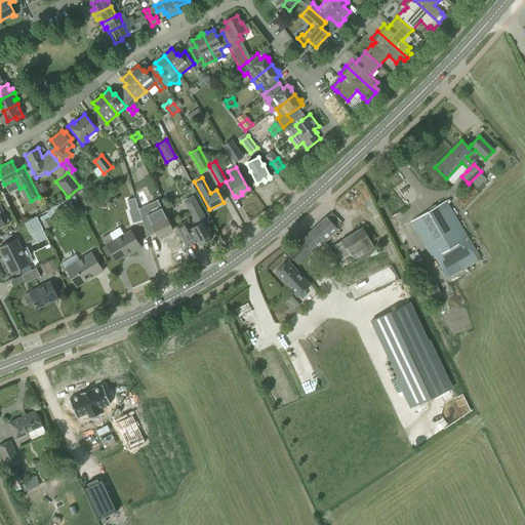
[(134,198),(127,200),(131,214),(134,221),(139,220),(142,219),(138,209),(134,198)]
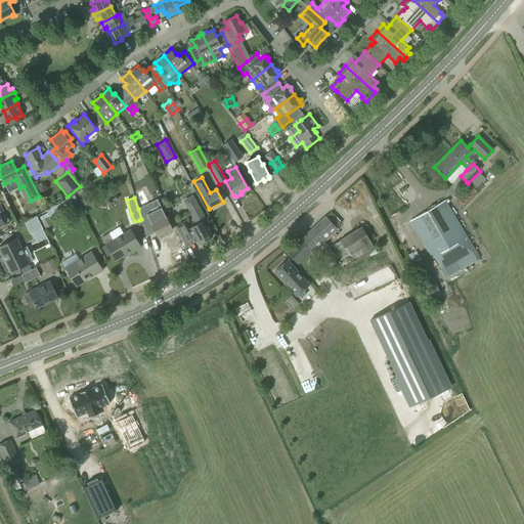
[(476,259),(465,238),(467,236),(445,200),(408,222),(430,259),(433,257),(444,276),(476,259)]
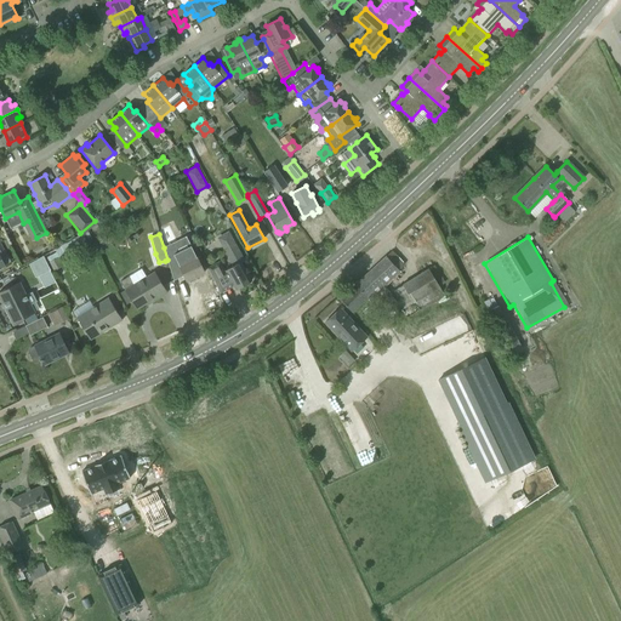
[(174,243),(164,248),(167,260),(174,280),(184,275),(187,281),(188,280),(189,283),(197,279),(195,277),(204,272),(197,257),(191,246),(178,252),(174,243)]
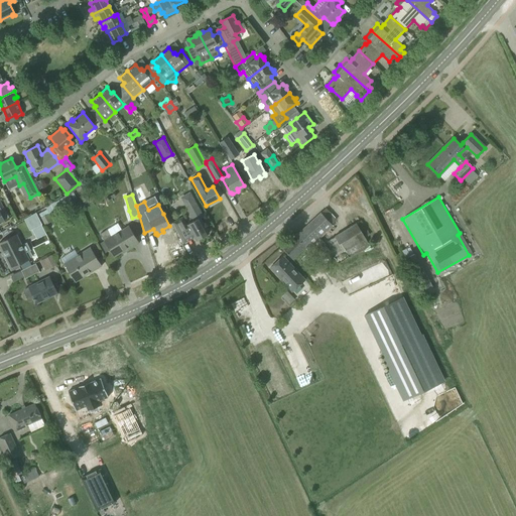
[(182,217),(172,222),(182,244),(194,237),(196,240),(209,233),(201,218),(203,217),(198,208),(194,202),(185,206),(194,221),(186,225),(182,217)]
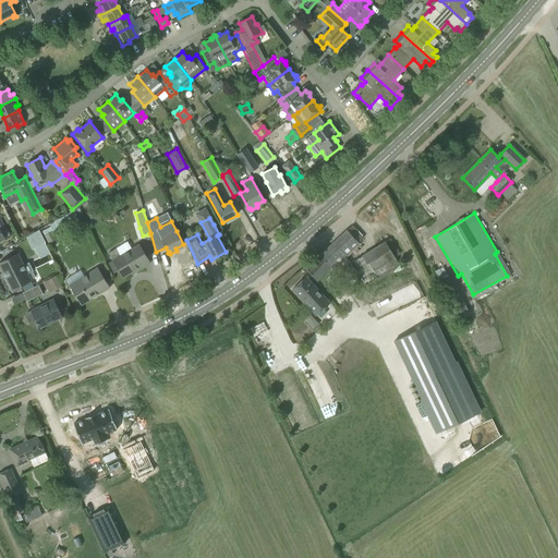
[(359,243),(363,238),(352,226),(305,268),(317,281),(330,268),(338,277),(351,264),(346,257),(360,244),(359,243)]
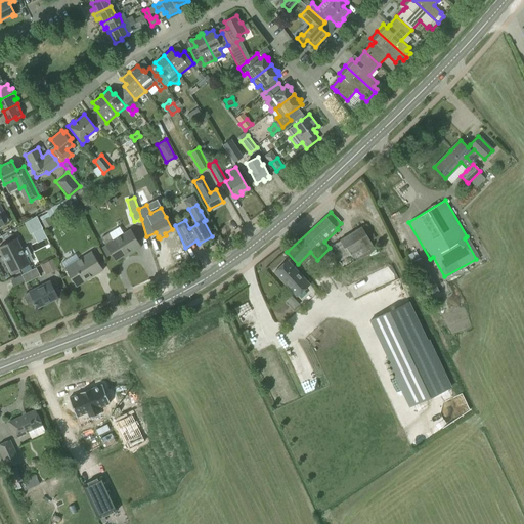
[(32,232),(42,227),(36,216),(25,222),(30,233),(32,232)]
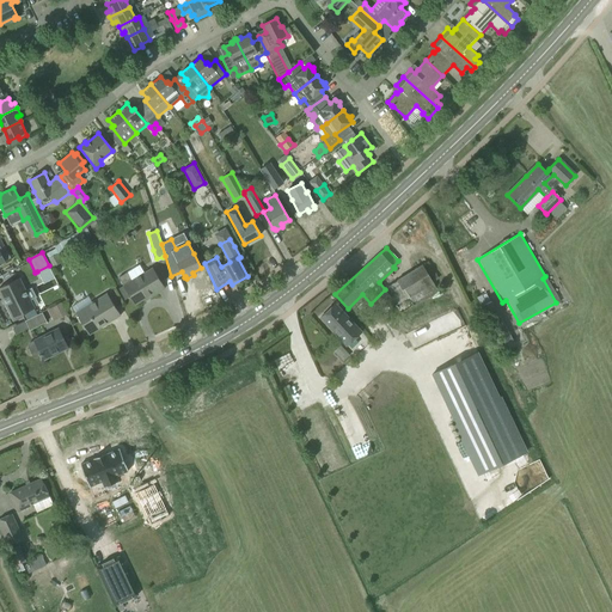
[(48,258),(53,267),(62,262),(57,254),(48,258)]
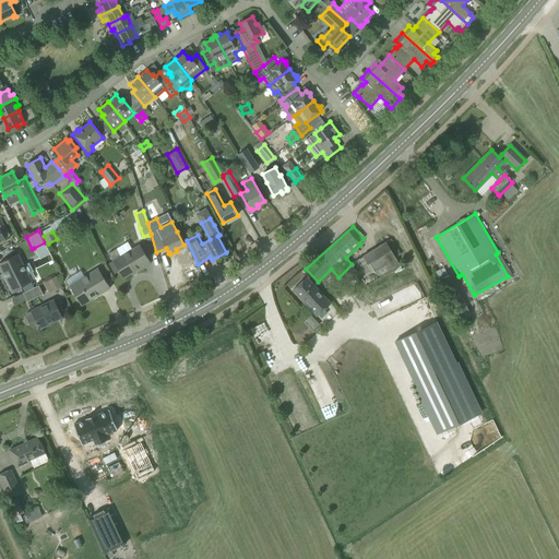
[(402,265),(392,242),(358,258),(368,281),(402,265)]
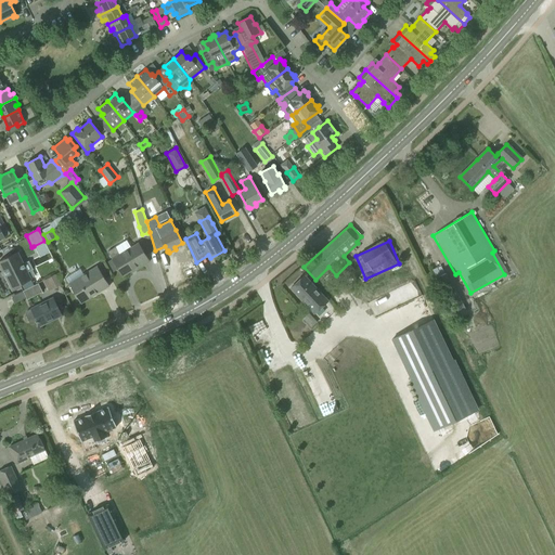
[(112,259),(121,276),(134,269),(136,270),(150,261),(139,243),(119,255),(115,247),(107,252),(112,259)]
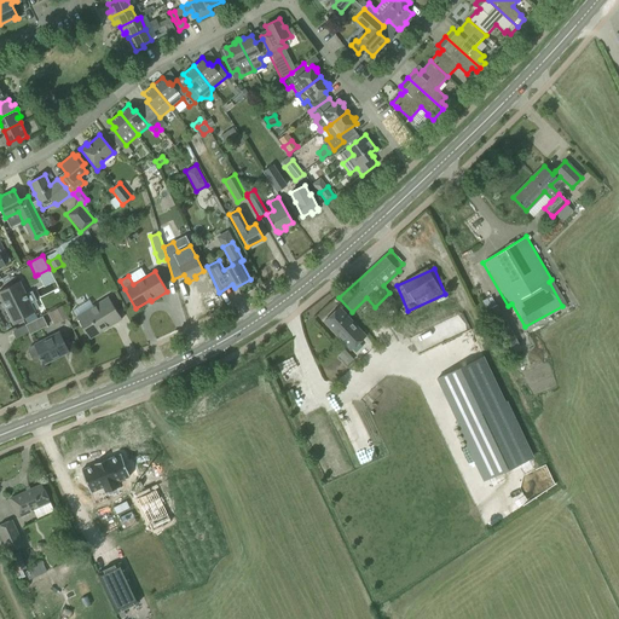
[(19,282),(0,290),(0,295),(13,323),(34,312),(30,304),(36,301),(32,291),(25,294),(19,282)]
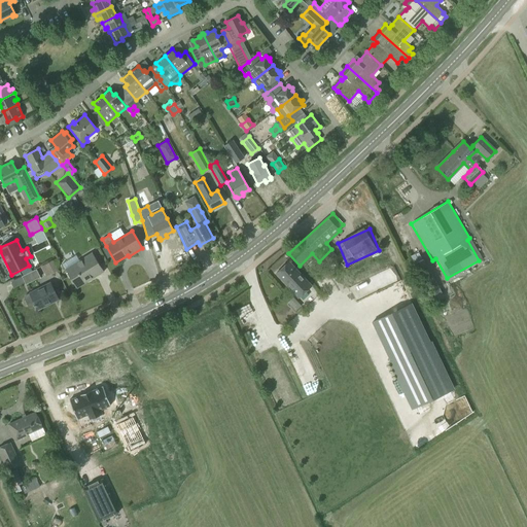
[(65,269),(71,279),(76,288),(104,272),(92,252),(65,269)]
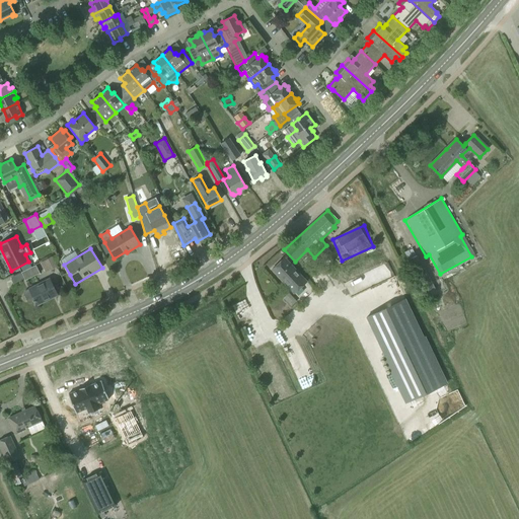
[(40,263),(45,272),(56,267),(52,256),(40,263)]
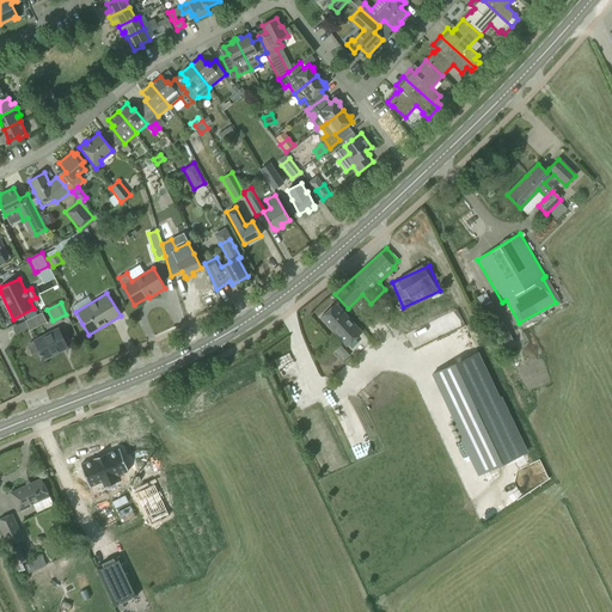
[(320,317),(347,346),(361,332),(335,304),(320,317)]
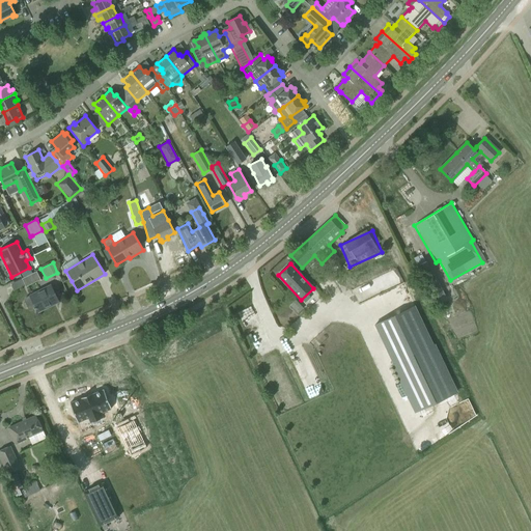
[(398,268),(351,288),(357,303),(404,283),(398,268)]
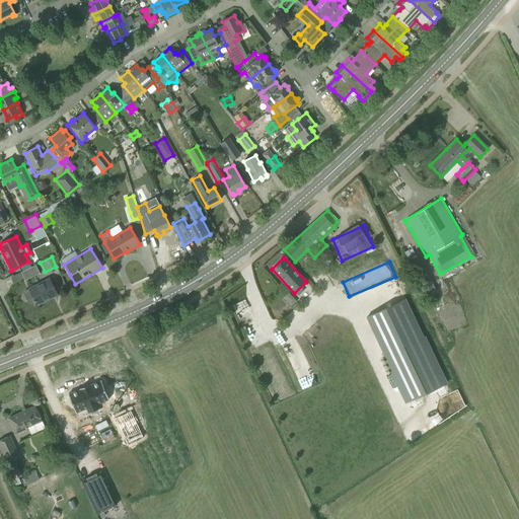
[(21,272),(25,280),(40,273),(35,265),(21,272)]
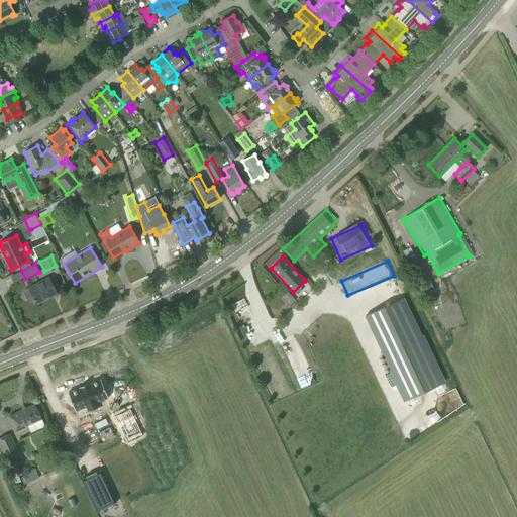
[(29,288),(24,290),(23,292),(28,301),(30,302),(33,300),(34,301),(35,300),(37,304),(57,294),(48,278),(29,288)]
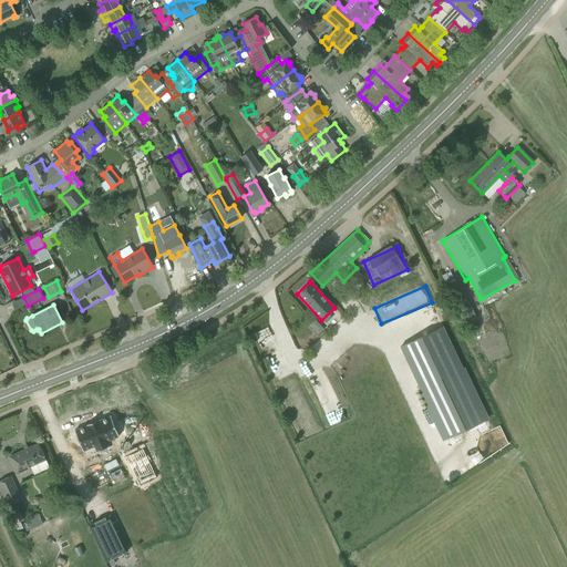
[(309,326),(318,336),(325,330),(315,320),(309,326)]
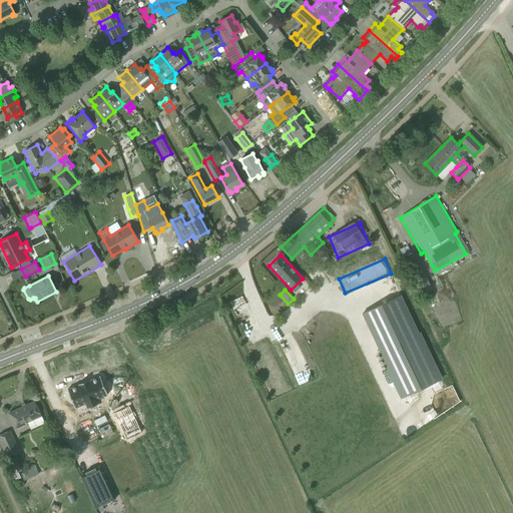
[(401,394),(440,376),(401,292),(362,310),(401,394)]
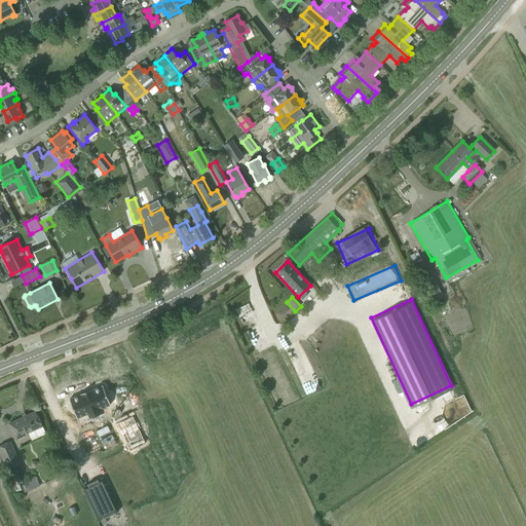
[(81,393),(70,398),(77,416),(110,403),(103,384),(90,389),(90,388),(81,392),(81,393)]
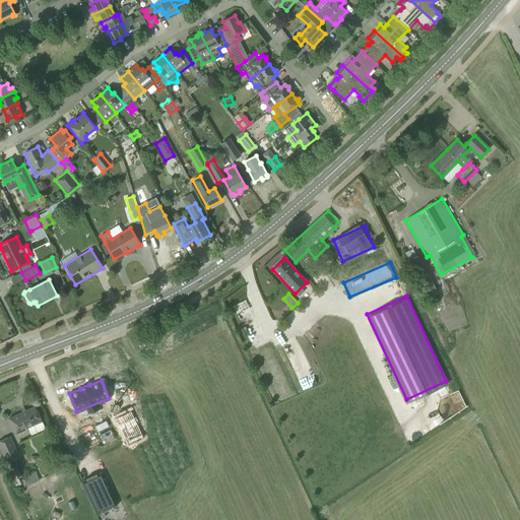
[(38,433),(45,429),(35,407),(8,419),(15,435),(27,430),(27,429),(35,426),(38,433)]
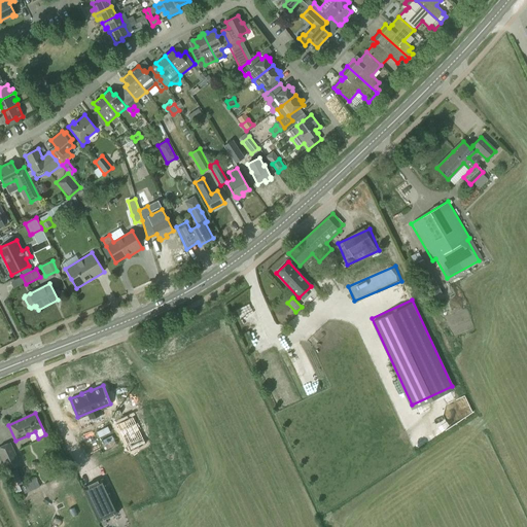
[(130,416),(115,423),(129,451),(143,444),(130,416)]
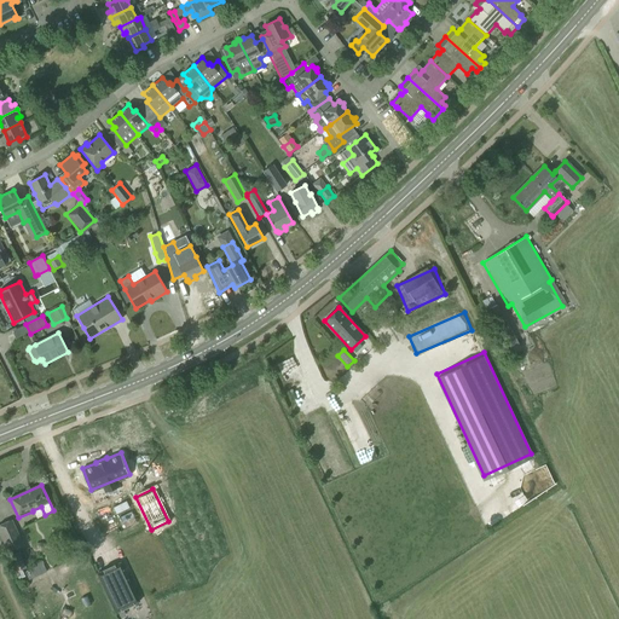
[(114,504),(116,513),(132,508),(129,499),(114,504)]
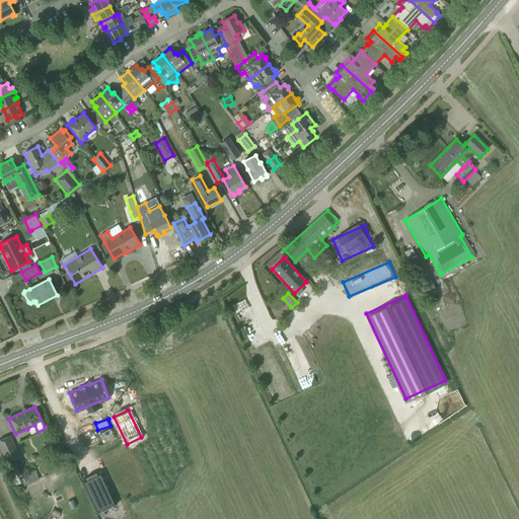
[(101,441),(116,438),(114,430),(100,432),(101,441)]
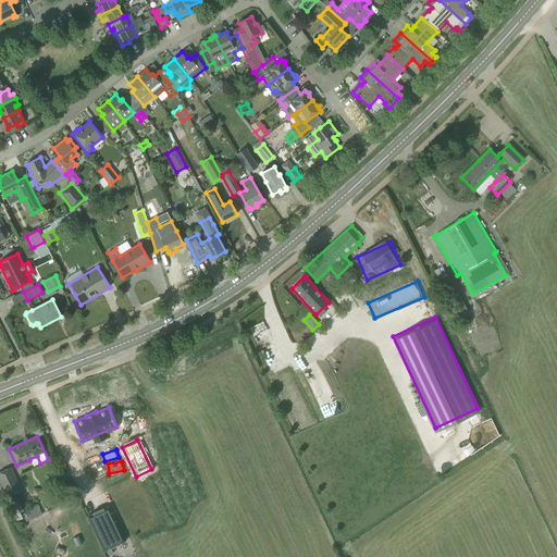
[(0,471),(0,482),(7,496),(21,490),(11,467),(0,471)]
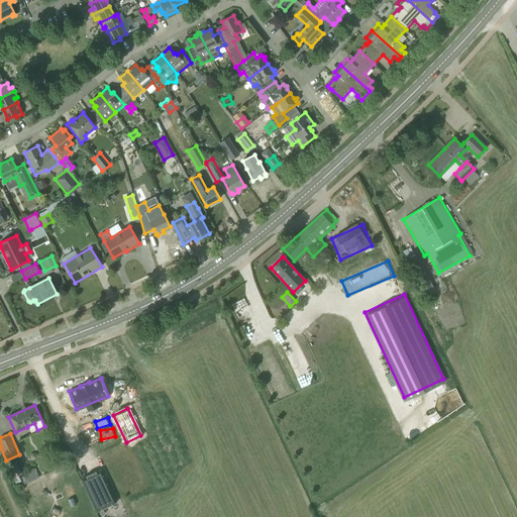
[(101,470),(81,480),(97,512),(116,503),(101,470)]
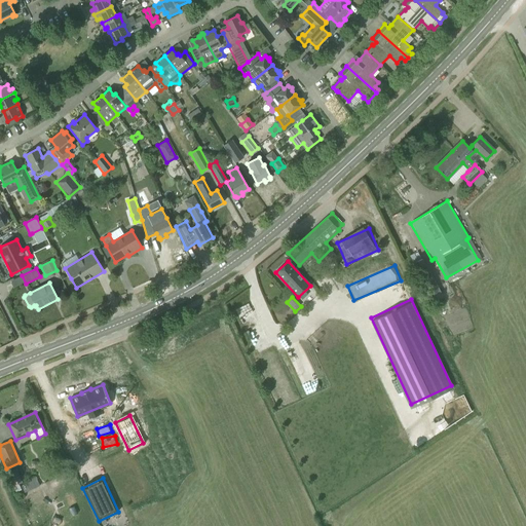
[(25,492),(31,489),(39,485),(37,479),(29,483),(22,486),(25,492)]
